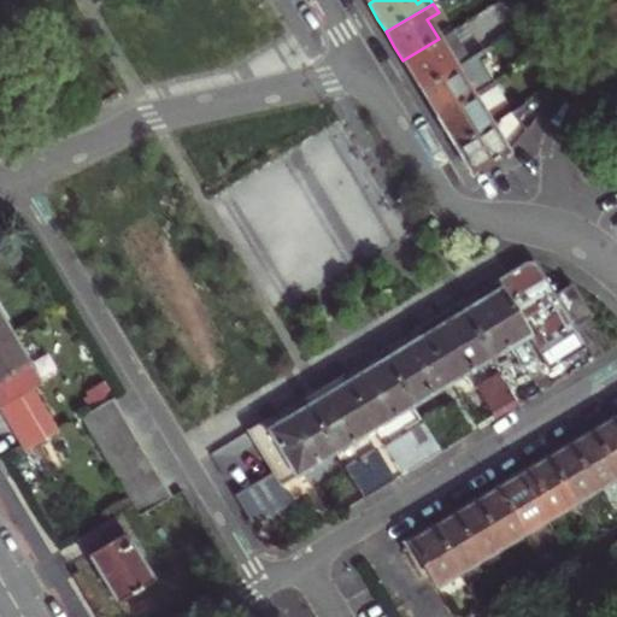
[(616,4),(603,13),(616,36),(616,4)]
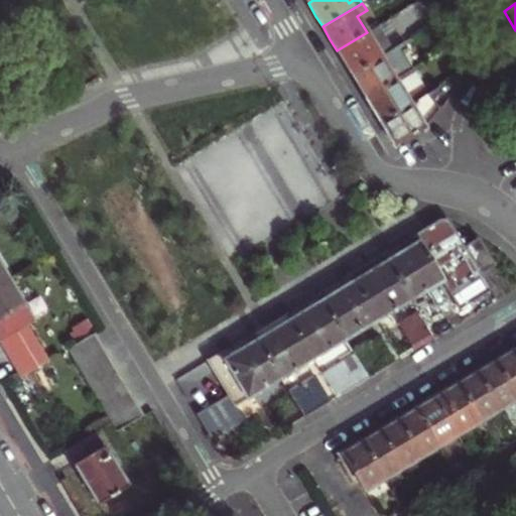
[(391,49),(377,26),(367,32),(337,50),(345,63),(351,75),(391,49)]
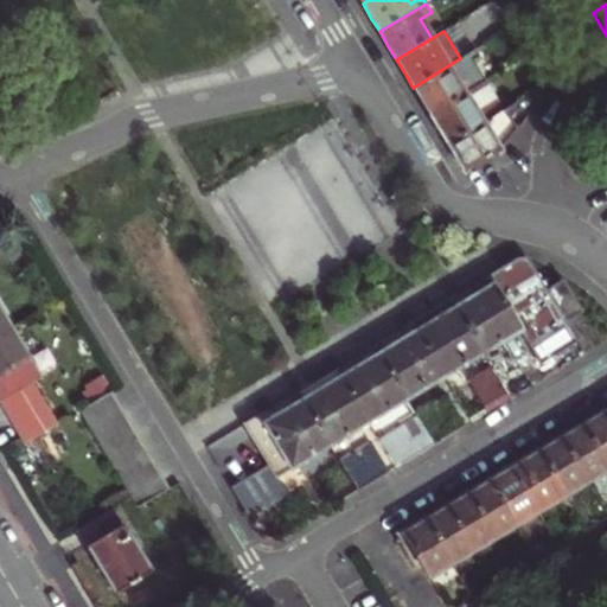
[(479,57),(475,50),(460,58),(413,88),(422,103),(429,115),(480,85),(486,82),(473,61),(479,57)]
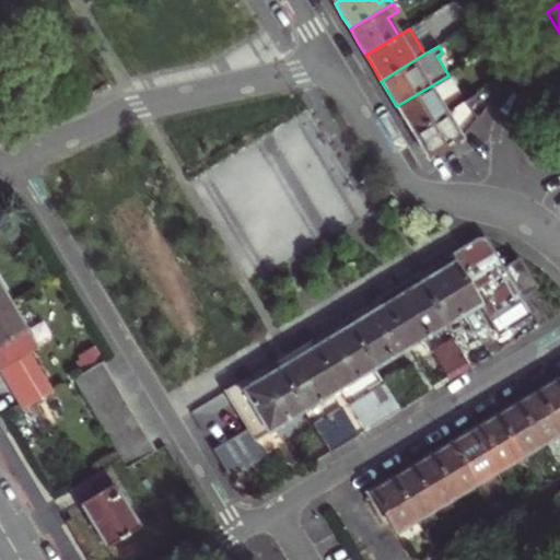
[(458,105),(443,79),(396,106),(405,120),(412,132),(455,106),(458,105)]
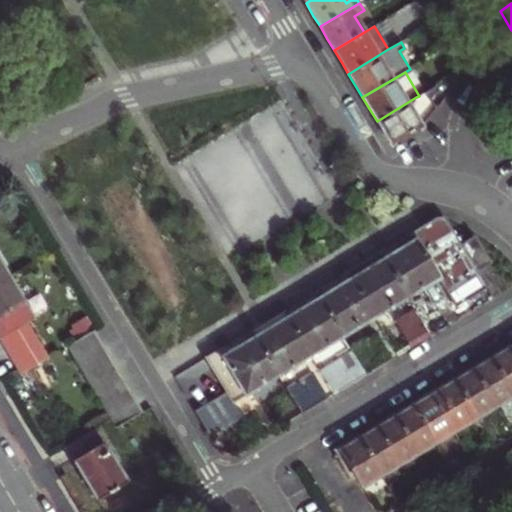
[(420,103),(416,97),(377,121),(384,133),(391,145),(421,128),(410,109),(420,103)]
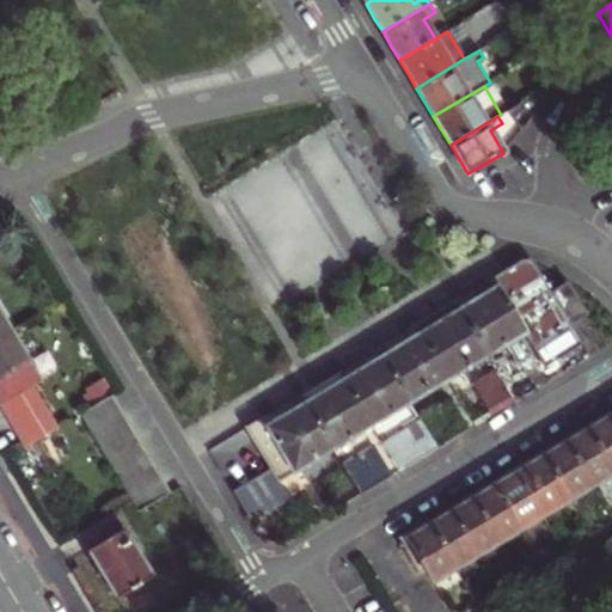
[(491,281),(524,334),(544,367),(581,344),(568,324),(550,293),(530,259),(527,261),(513,268),(491,281)]
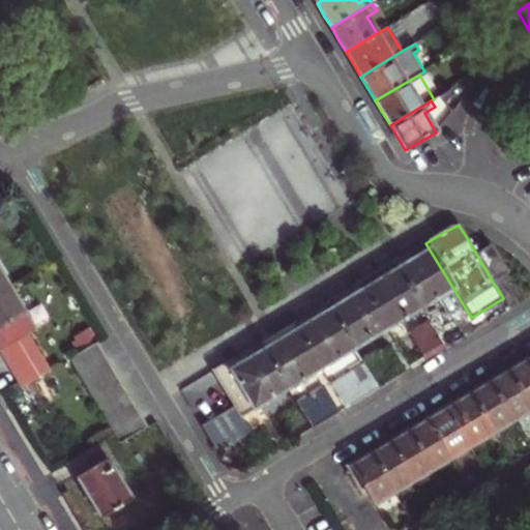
[(409,254),(392,264),(420,310),(453,289),(425,243),(409,254)]
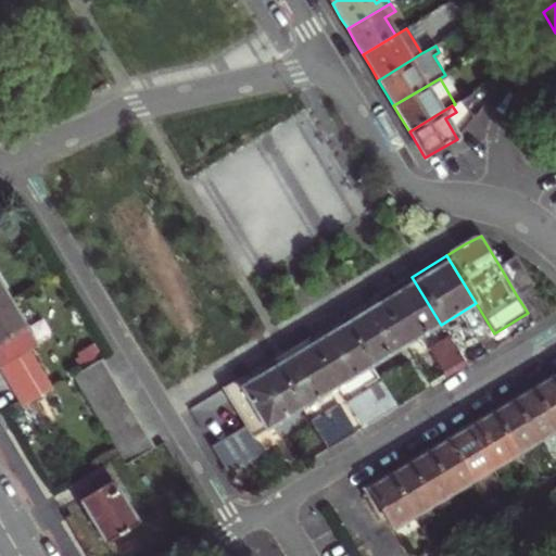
[(514,257),(500,266),(516,294),(531,286),(514,257)]
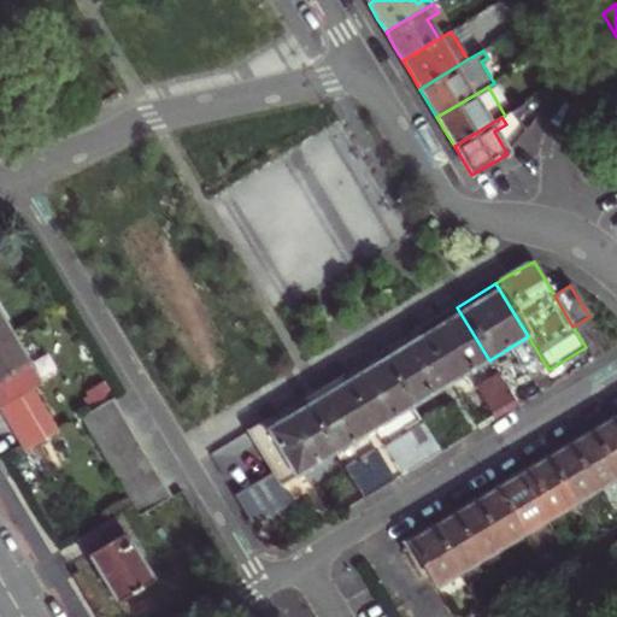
[(451,383),(489,360),(457,307),(440,317),(418,330),(451,383)]
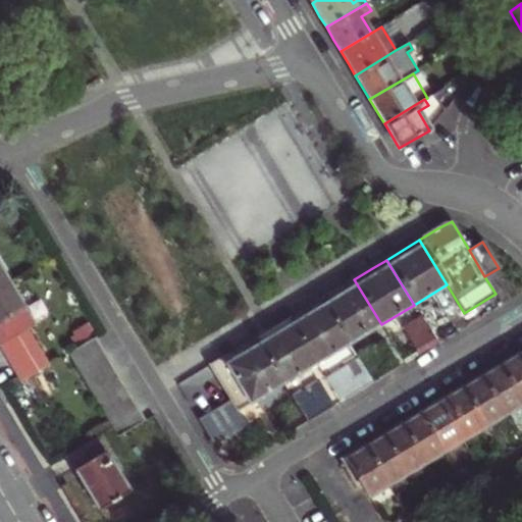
[(0,286),(8,282),(0,268),(0,286)]
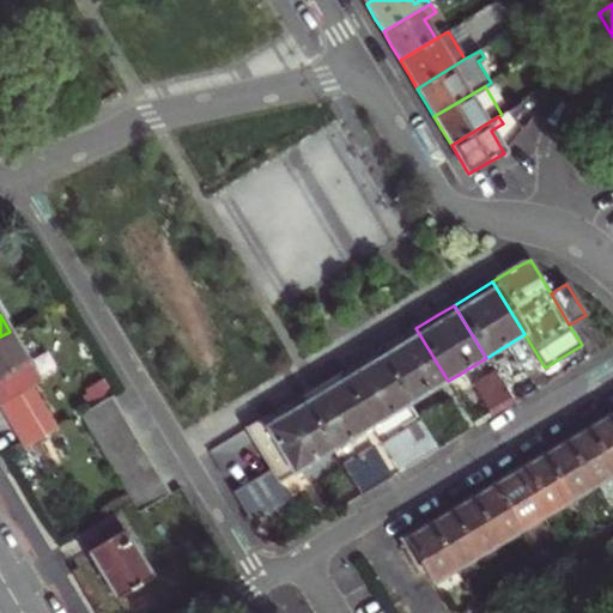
[(410,404),(448,381),(416,328),(411,331),(399,338),(377,351),(410,404)]
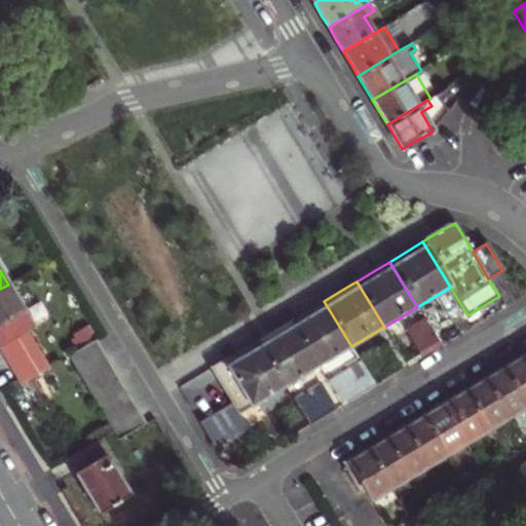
[(0,346),(34,327),(8,285),(0,289),(0,346)]
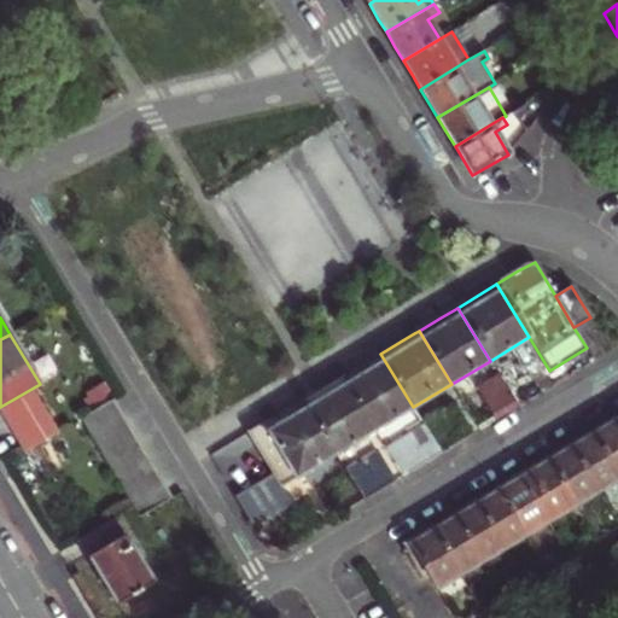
[(373,431),(413,407),(380,354),(363,365),(340,378),(373,431)]
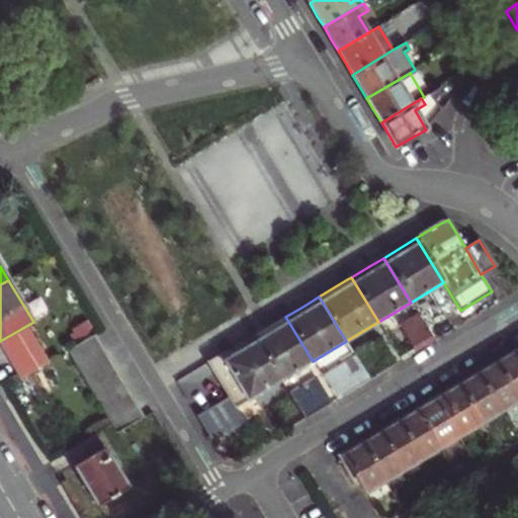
[(415,353),(434,342),(417,314),(398,325),(415,353)]
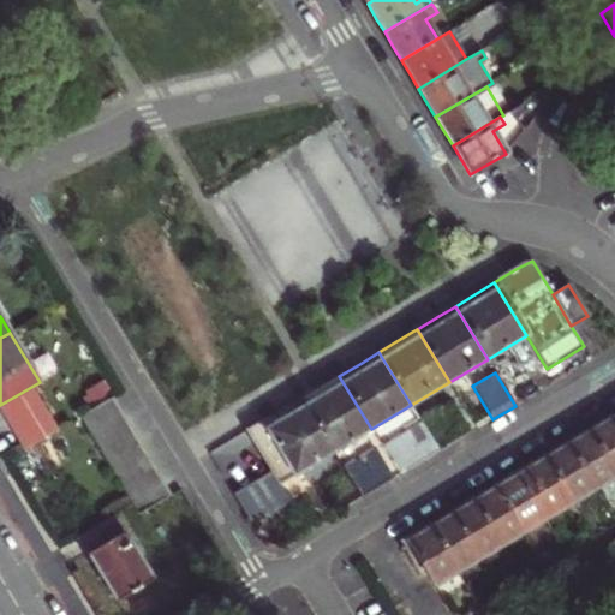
[(333,453),(371,429),(339,376),(326,384),(300,399),(333,453)]
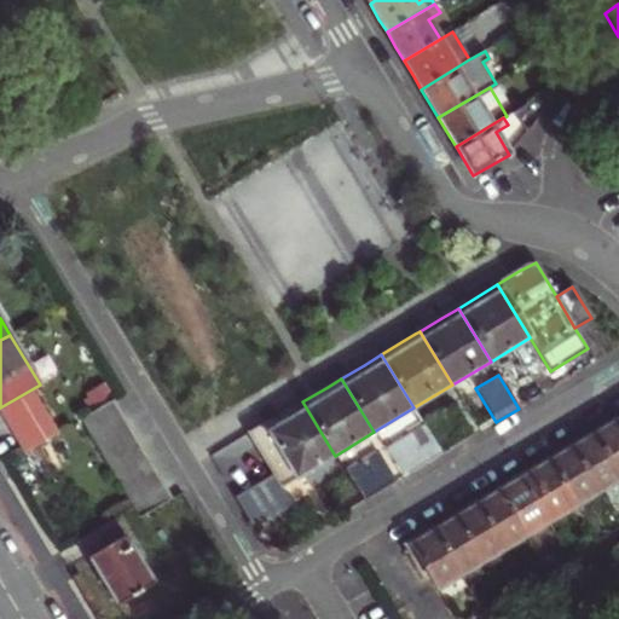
[(0,412),(24,452),(65,428),(40,385),(0,408),(0,412)]
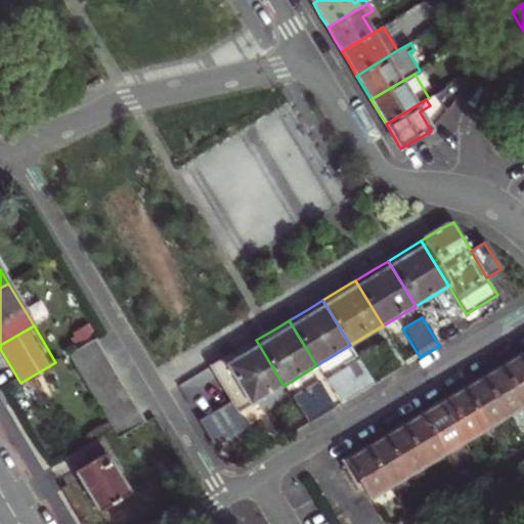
[(69,343),(74,351),(83,346),(76,335),(68,340),(69,343)]
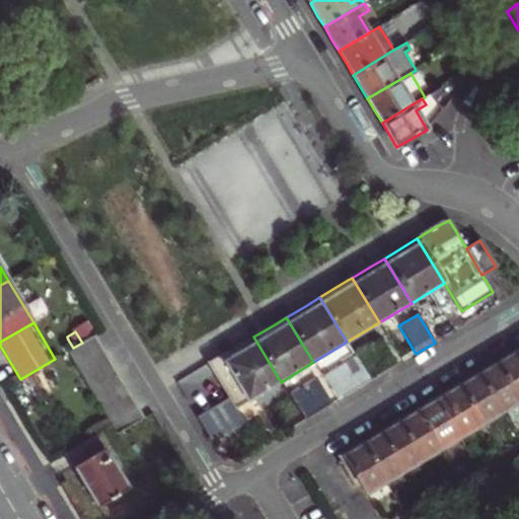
[(102,349),(94,336),(82,343),(73,348),(68,351),(77,364),(102,349)]
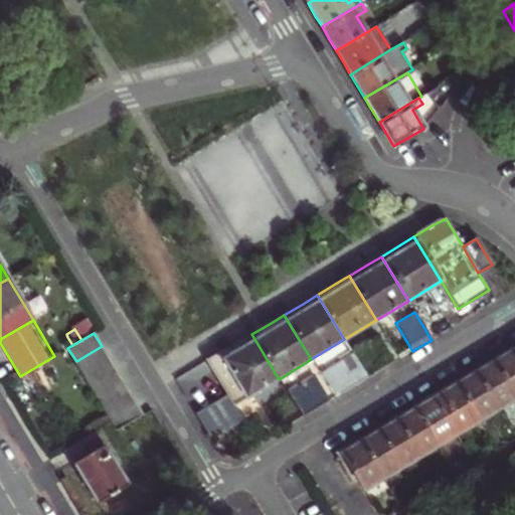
[(234,405),(279,379),(251,334),(236,343),(207,361),(227,395),(195,414),(214,445),(245,425),(234,405)]
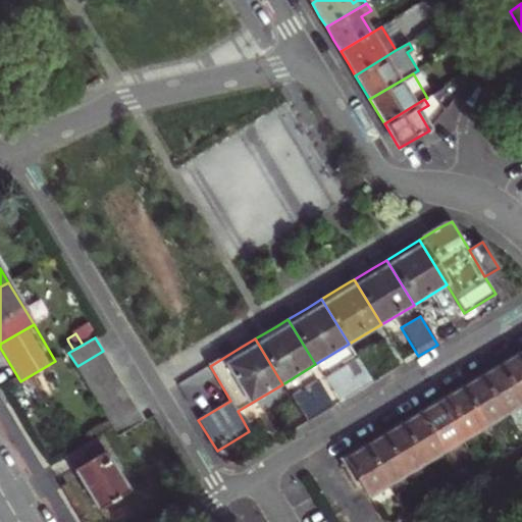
[(68,353),(73,350),(68,342),(63,346),(67,354),(68,353)]
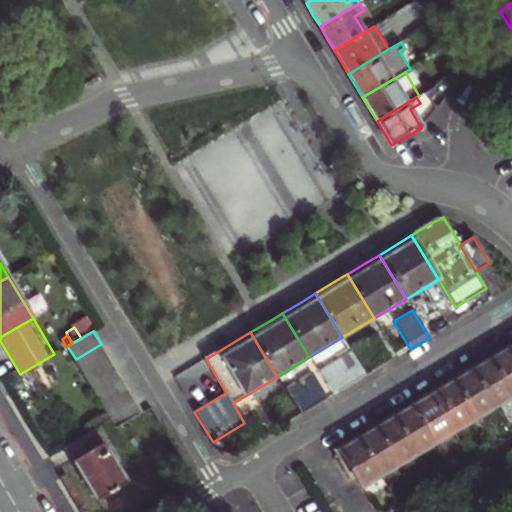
[(109,358),(101,344),(76,359),(84,373),(109,358)]
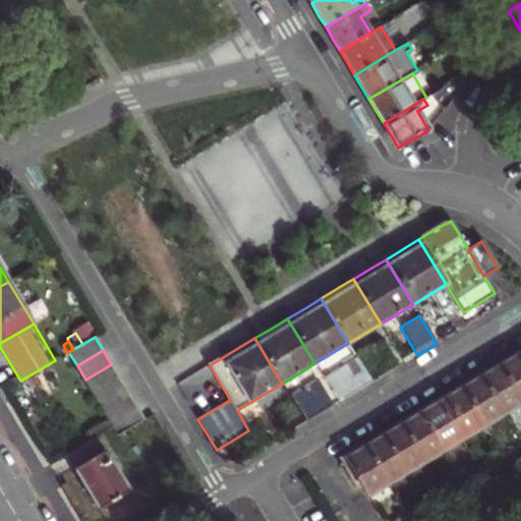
[(520,400),(520,358),(519,355),(513,359),(501,366),(520,400)]
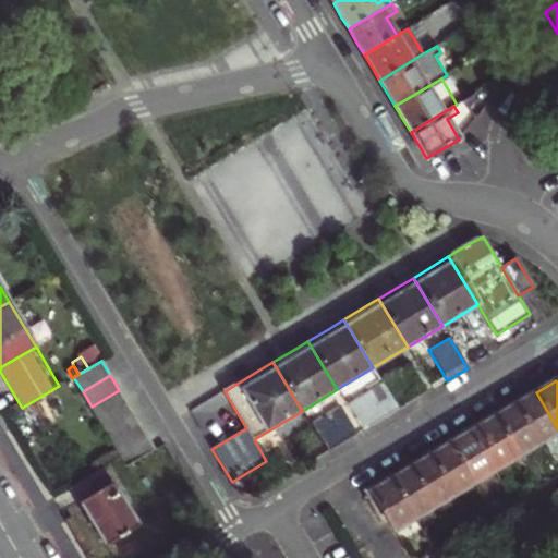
[(353,403),(368,427),(398,410),(384,385),(353,403)]
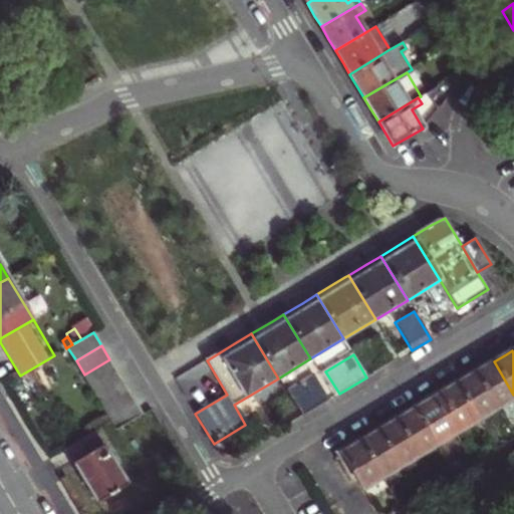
[(117,372),(109,359),(84,374),(92,389),(117,372)]
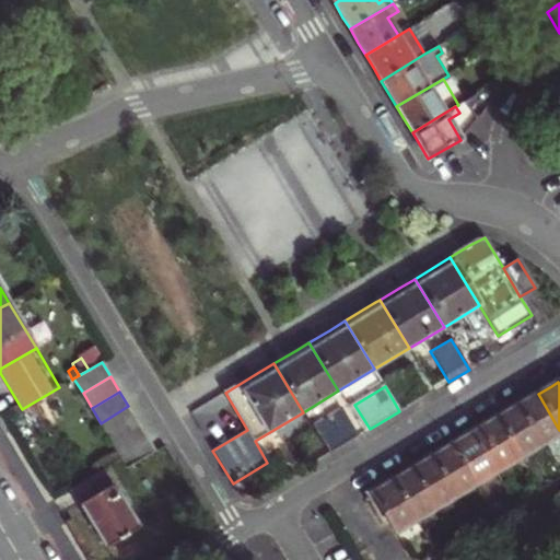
[(540,443),(559,430),(538,394),(532,398),(518,406),(540,443)]
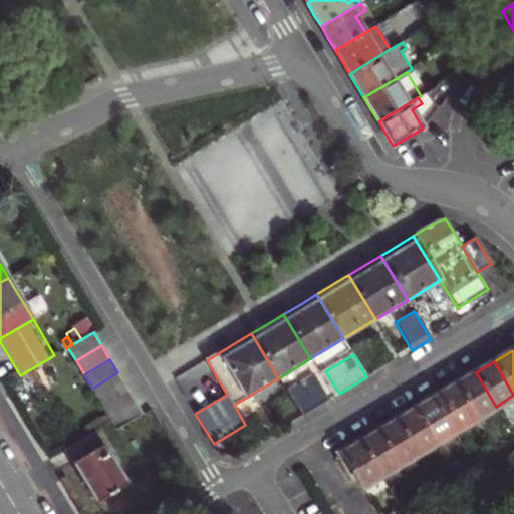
[(125,387),(117,372),(92,389),(100,402),(125,387)]
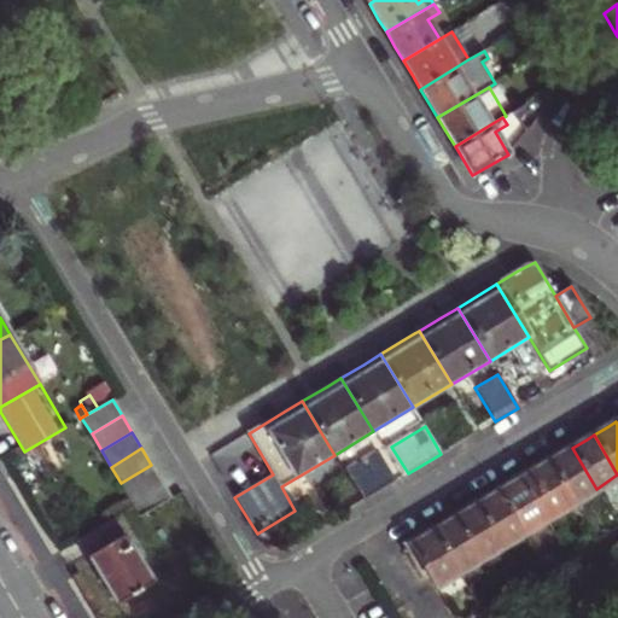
[(575,502),(596,489),(572,448),(565,452),(551,461),(575,502)]
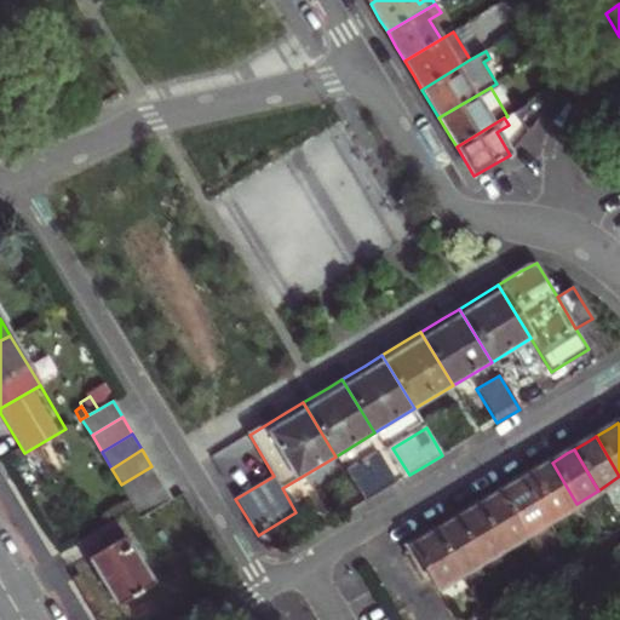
[(363,461),(382,492),(396,483),(378,453),(363,461)]
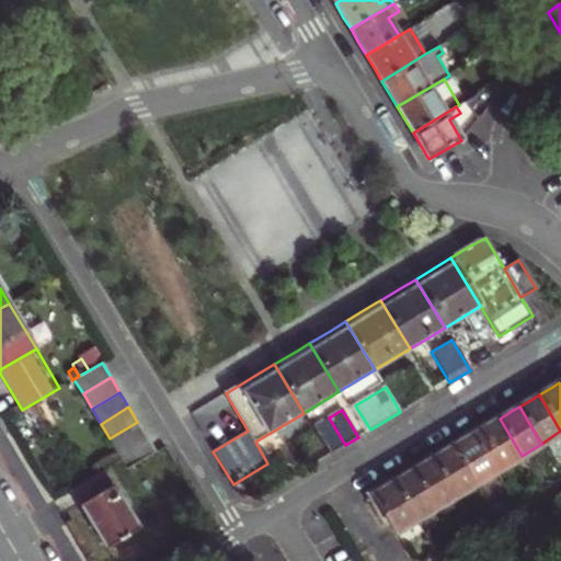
[(330,455),(345,445),(329,418),(313,427),(330,455)]
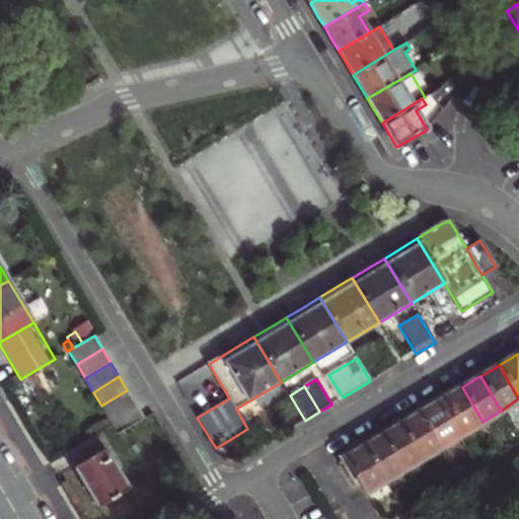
[(464,432),(483,422),(462,387),(455,391),(444,398),(464,432)]
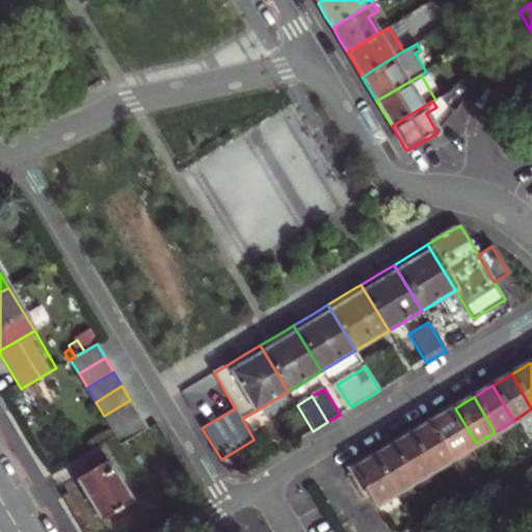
[(138,415),(130,400),(104,416),(112,430),(138,415)]
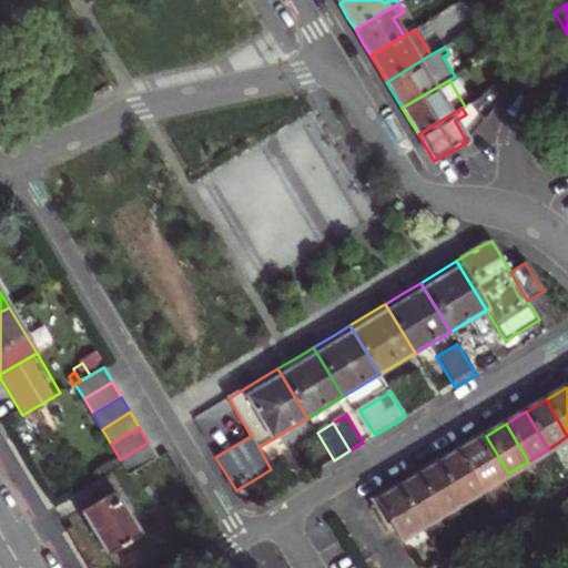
[(499,478),(508,473),(486,436),(477,440),(499,478)]
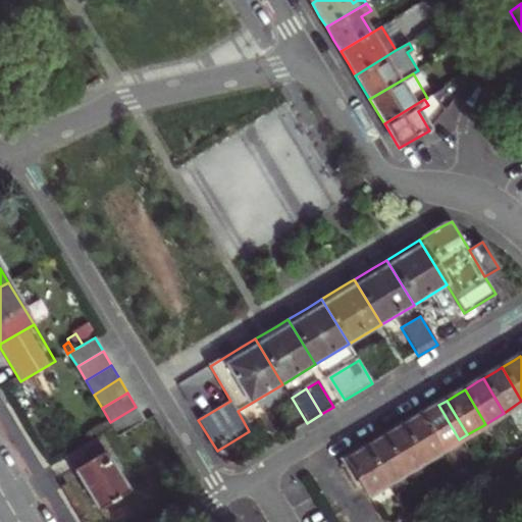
[(440,451),(459,439),(438,405),(428,411),(420,416),(440,451)]
